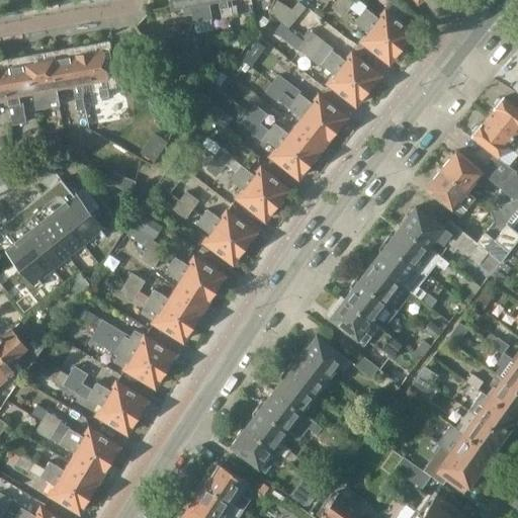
[(188,0),(169,0),(172,10),(182,8),(184,24),(193,23),(188,0)]
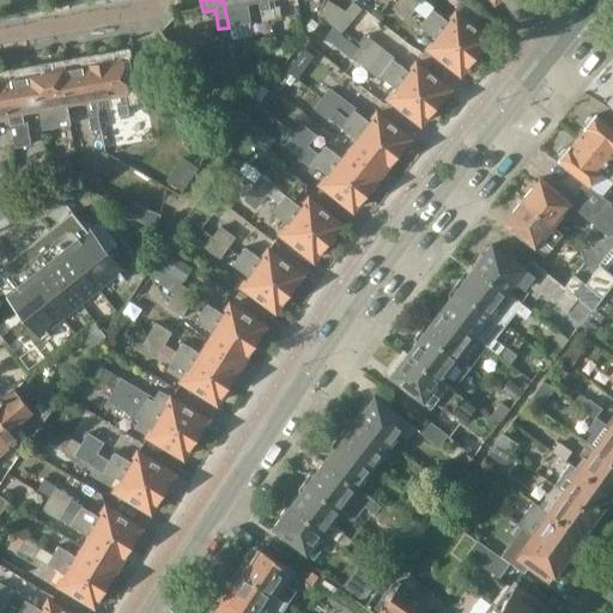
[(246,0),(223,0),(229,28),(250,24),(247,4),(246,0)]
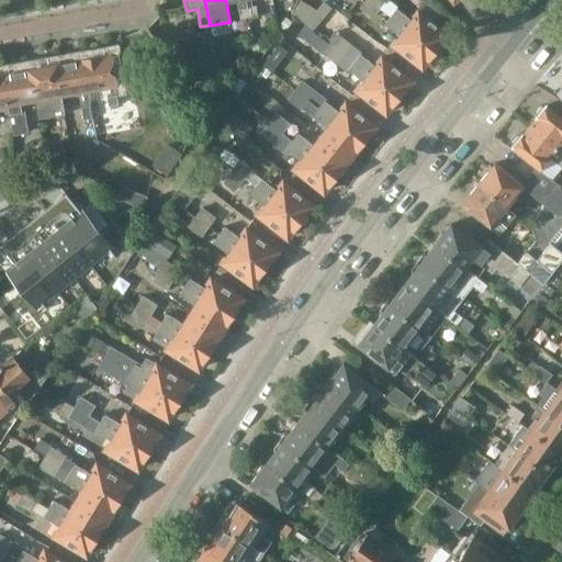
[(249,17),(246,0),(225,0),(226,3),(237,1),(240,19),(249,17)]
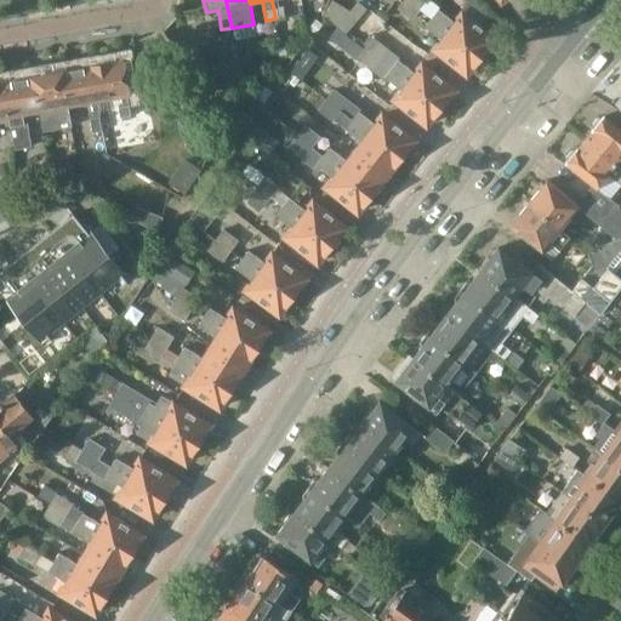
[(272,0),(275,18),(289,17),(286,5),(277,6),(274,0),(272,0)]
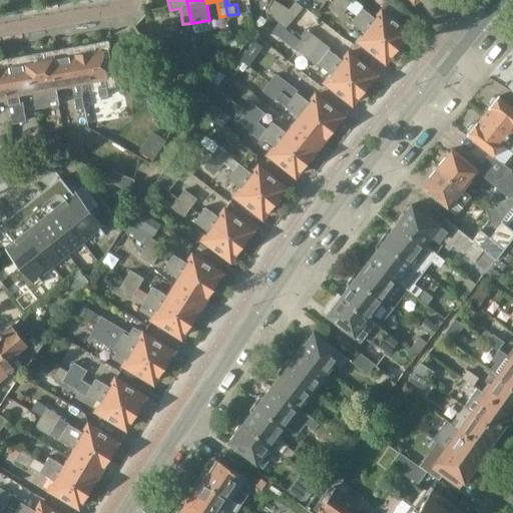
[(286,28),(304,7),(297,1),(291,7),(279,0),(275,0),(268,12),(286,28)]
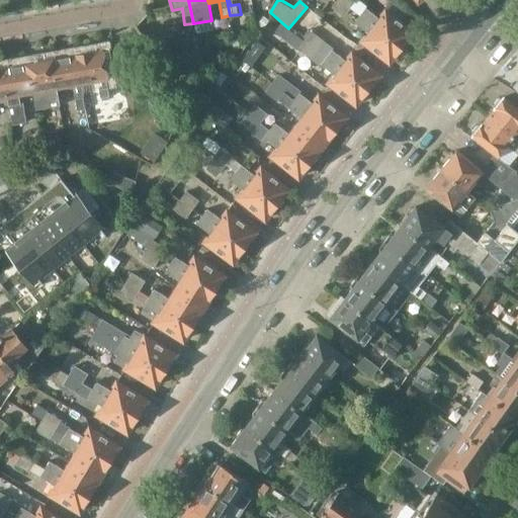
[(351,8),(341,0),(336,0),(331,7),(344,17),(351,8)]
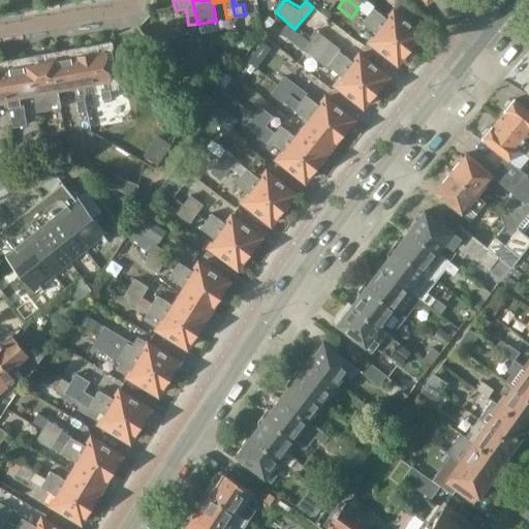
[(373,7),(367,14),(409,49),(421,33),(393,11),(386,19),(373,7)]
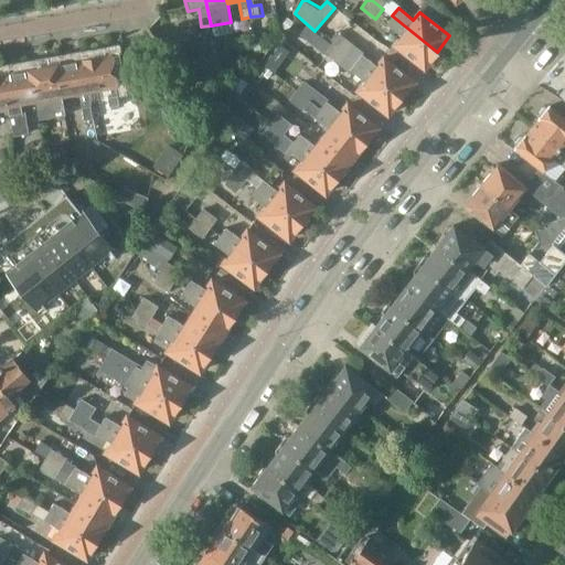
[(424,68),(437,52),(392,16),(385,24),(401,36),(394,44),(424,68)]
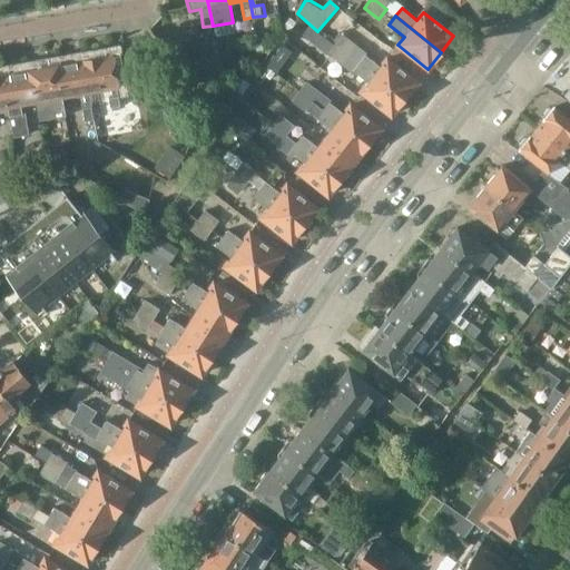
[(350,55),(355,48),(357,45),(344,33),(335,43),(350,55)]
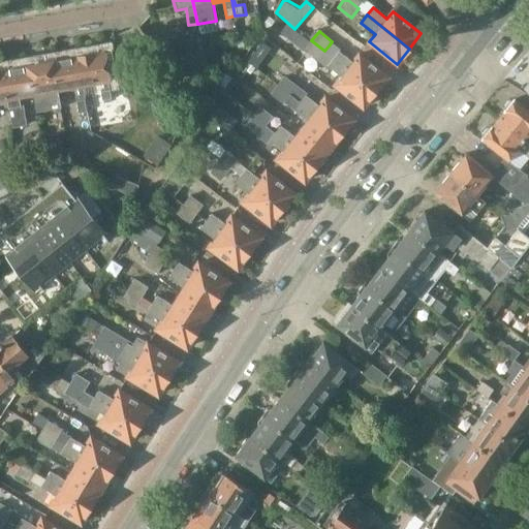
[(248,60),(257,67),(274,45),(265,38),(248,60)]
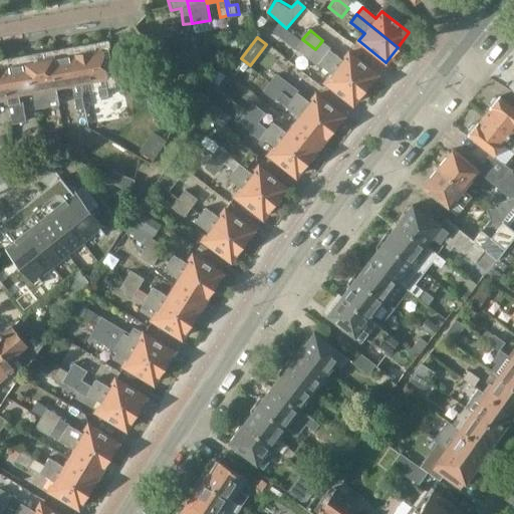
[(315,49),(302,39),(295,48),(307,58),(315,49)]
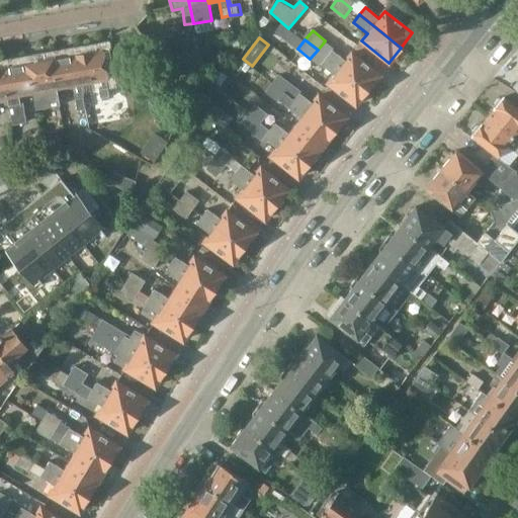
[(326,57),(367,89),(378,75),(350,53),(345,61),(331,50),(326,57)]
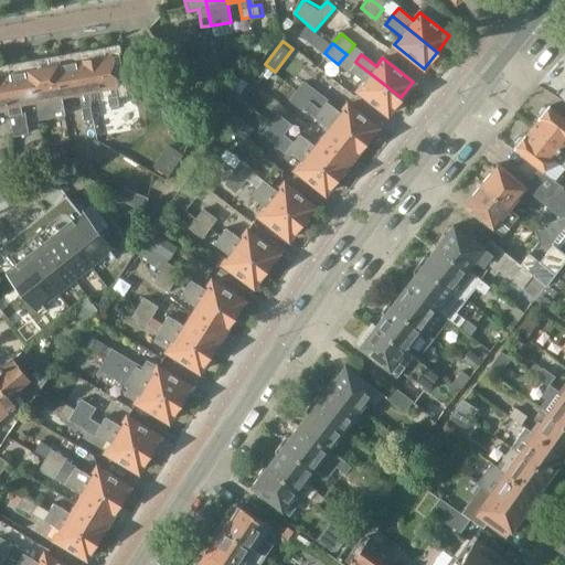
[(110,56),(83,61),(89,93),(109,89),(110,95),(107,96),(108,107),(118,105),(116,88),(114,78),(110,56)]
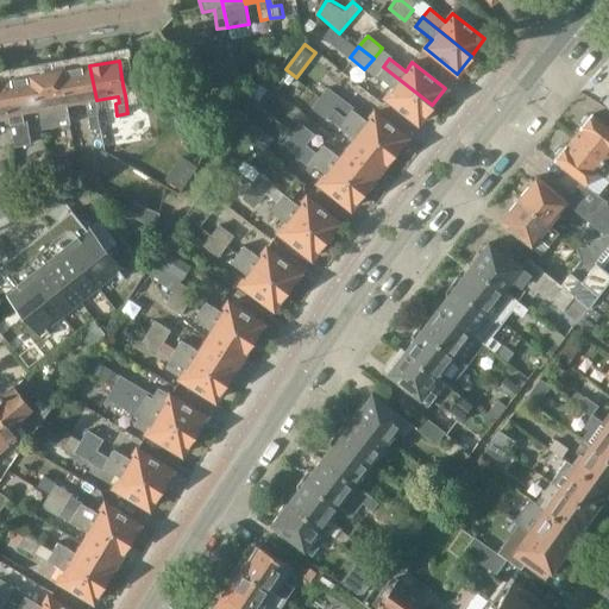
[(89,66),(61,71),(67,106),(89,102),(90,108),(88,110),(89,113),(89,114),(92,113),(96,112),(94,100),(96,100),(89,66)]
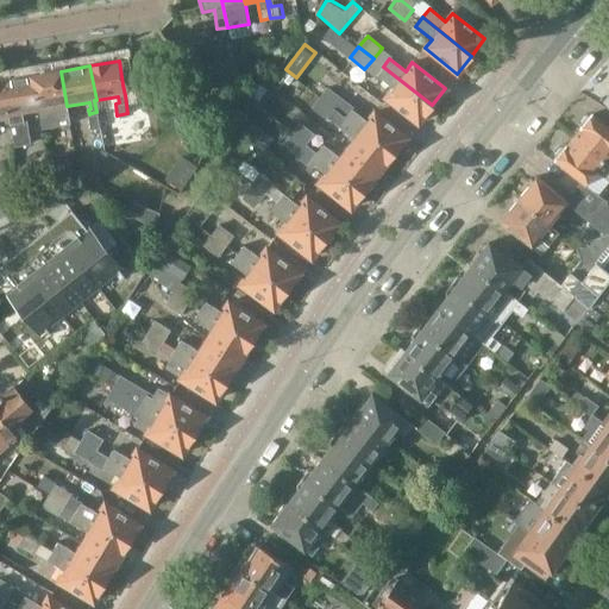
[(384,98),(418,123),(432,105),(383,67),(376,76),(391,88),(384,98)]
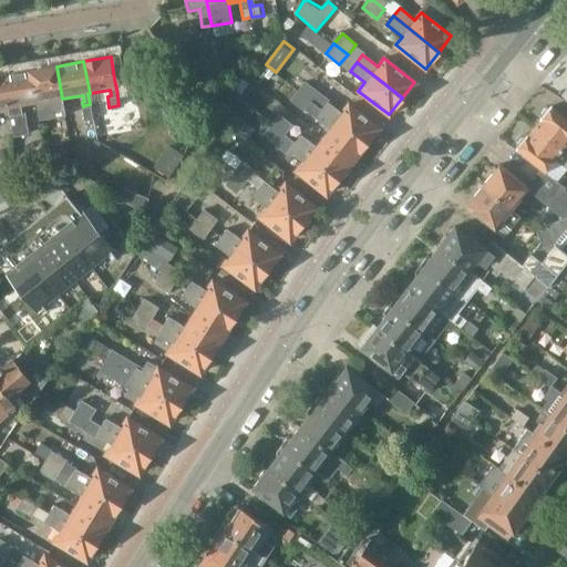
[(57,66),(29,71),(34,103),(35,103),(37,103),(40,120),(55,116),(64,115),(64,113),(62,99),(57,66)]
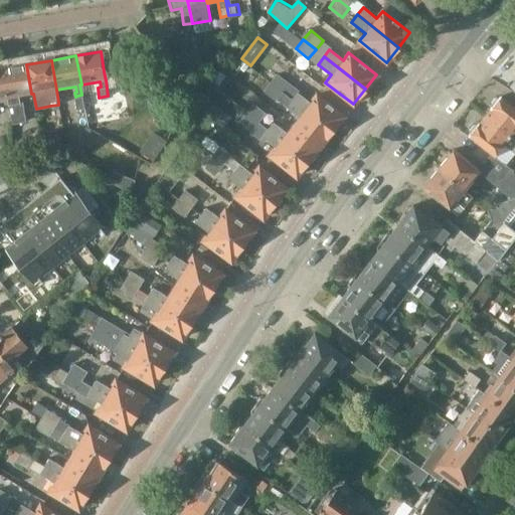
[(26,64),(2,69),(7,98),(12,124),(25,122),(21,103),(18,104),(17,100),(17,97),(31,94),(26,64)]
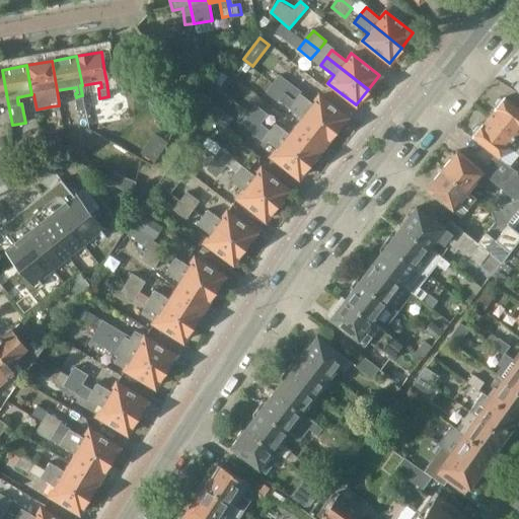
[(273,70),(267,78),(334,133),(346,118),(318,96),(313,103),(299,93),(301,91),(273,70)]
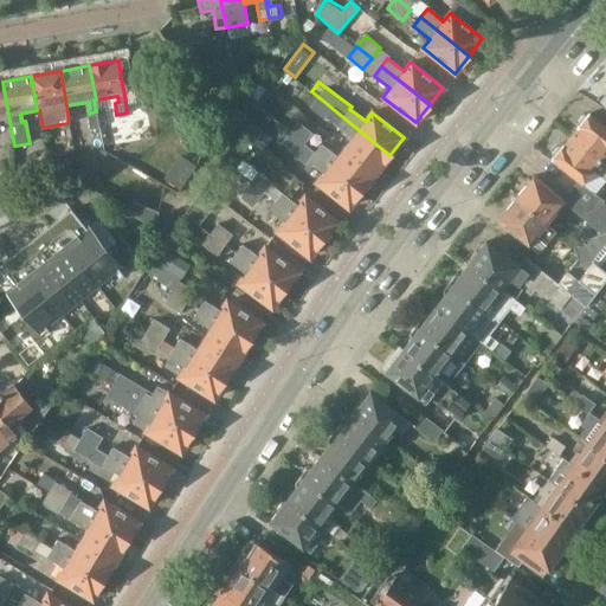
[(206,92),(214,104),(224,98),(217,86),(206,92)]
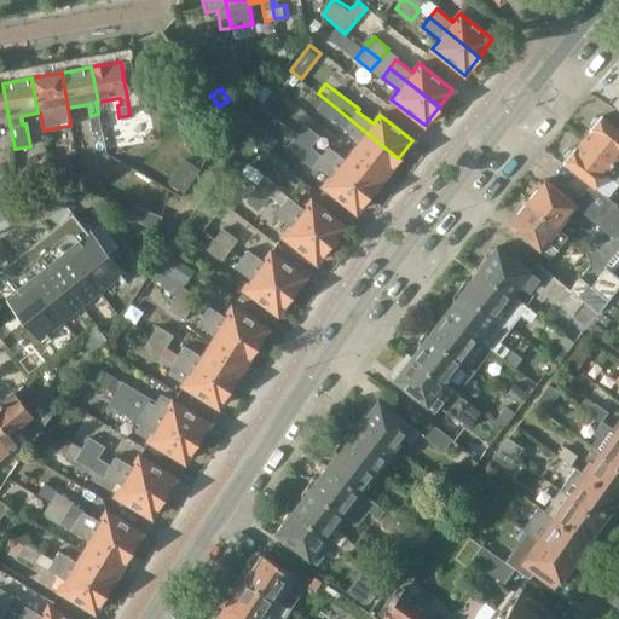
[(359,140),(352,150),(385,175),(398,158),(318,93),(310,105),(342,131),(345,128),(359,140)]
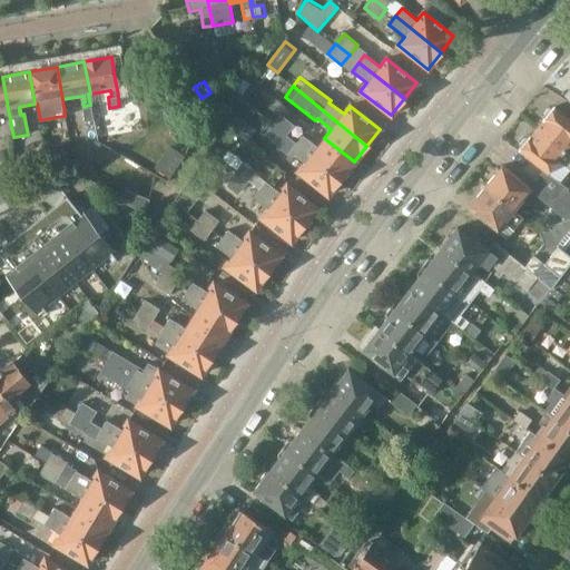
[(86,108),(82,109),(82,110),(85,123),(94,120),(91,107),(86,108)]
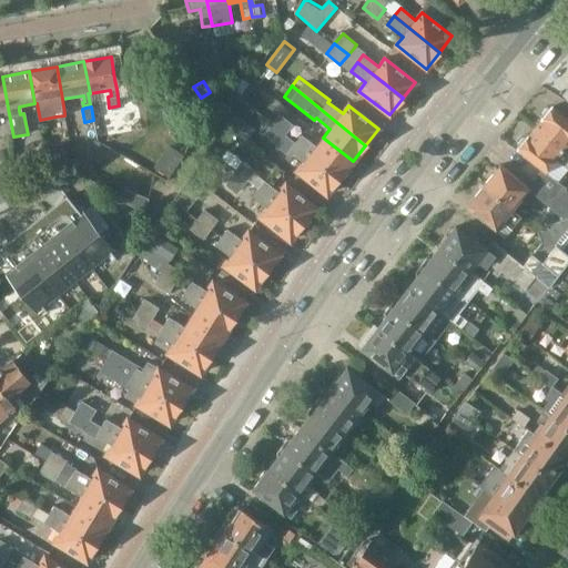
[(541,119),(535,127),(567,154),(567,120),(551,107),(549,109),(546,110),(541,115),(541,119)]
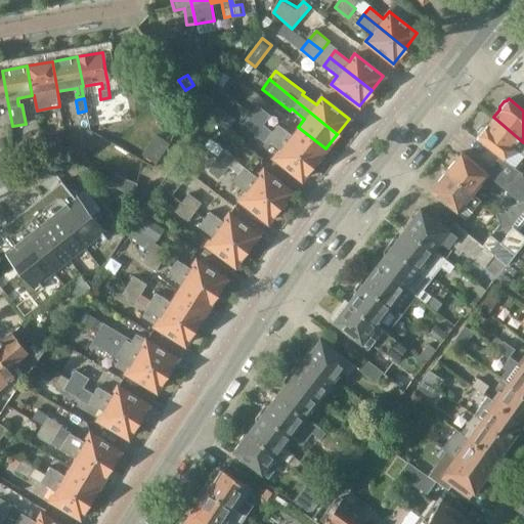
[(208,117),(227,131),(235,120),(216,105),(208,117)]
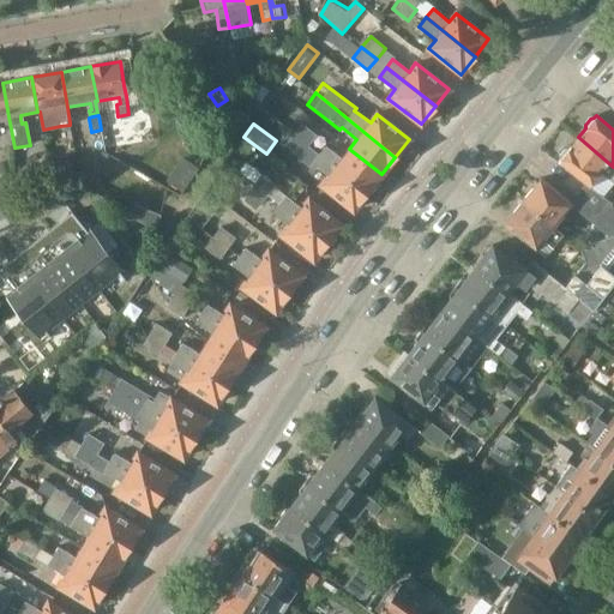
[(302,124),(294,133),(308,145),(317,136),(302,124)]
